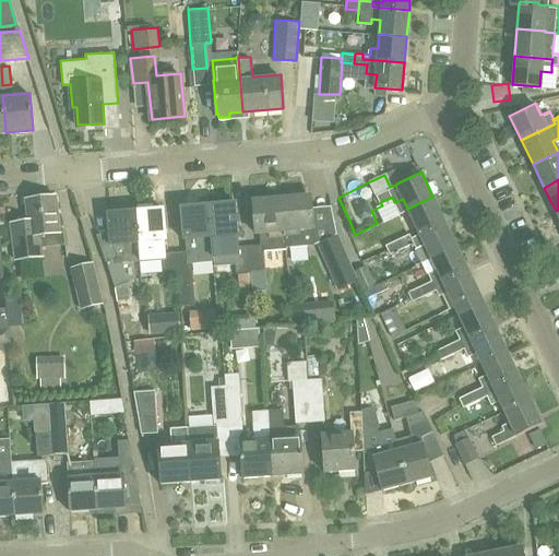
[(284,246),(285,246),(313,243),(311,226),(308,193),(280,197),(284,246)]
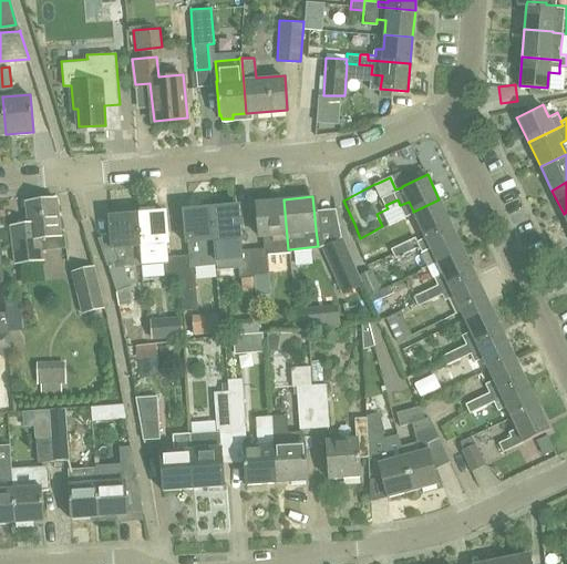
[(26,202),(29,223),(11,225),(16,263),(44,259),(41,236),(62,234),(57,197),(26,202)]
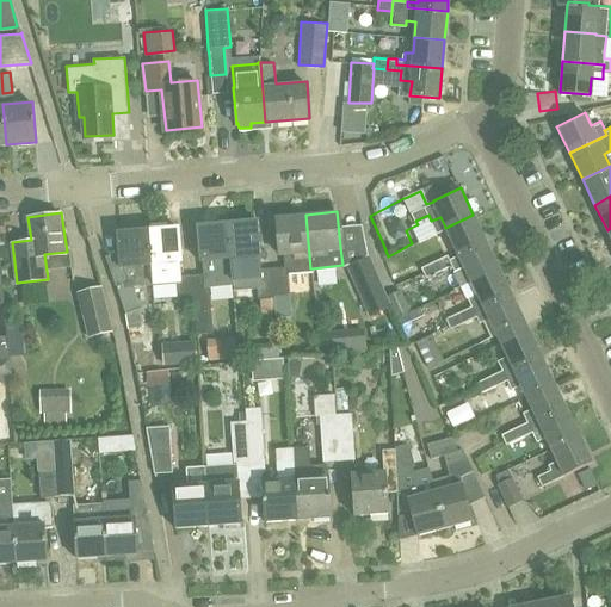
[(284,264),(271,265),(275,308),(291,305),(289,295),(287,273),(313,271),(312,268),(310,268),(306,215),(277,217),(279,252),(283,252),(284,264)]
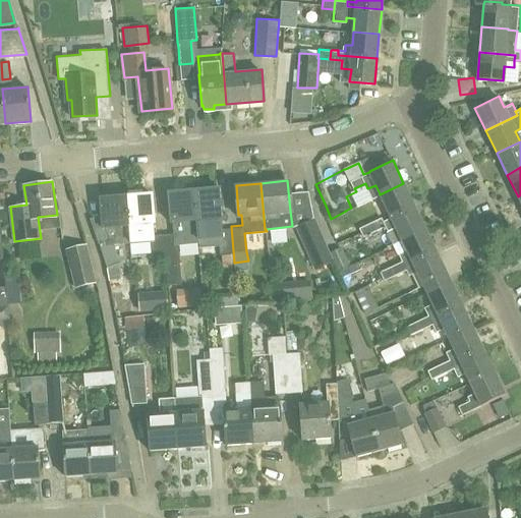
[(380,194),(380,193),(370,198),(379,218),(382,217),(383,220),(414,206),(403,183),(380,194)]
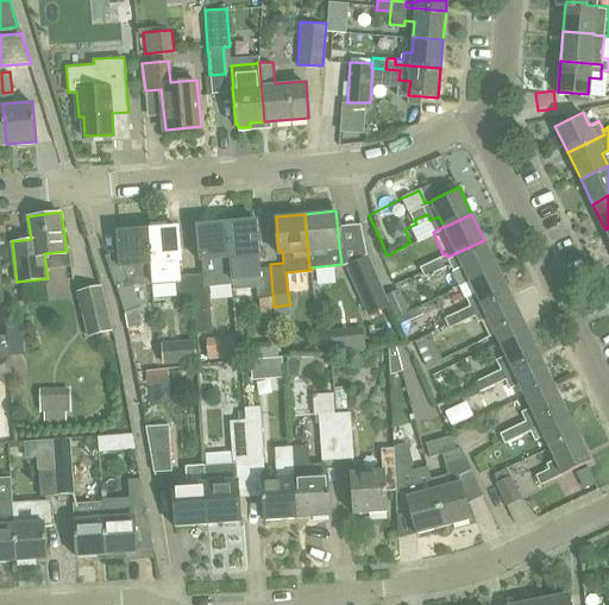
[(231,275),(233,275),(250,273),(250,263),(259,262),(258,253),(261,253),(258,218),(226,221),(231,275)]
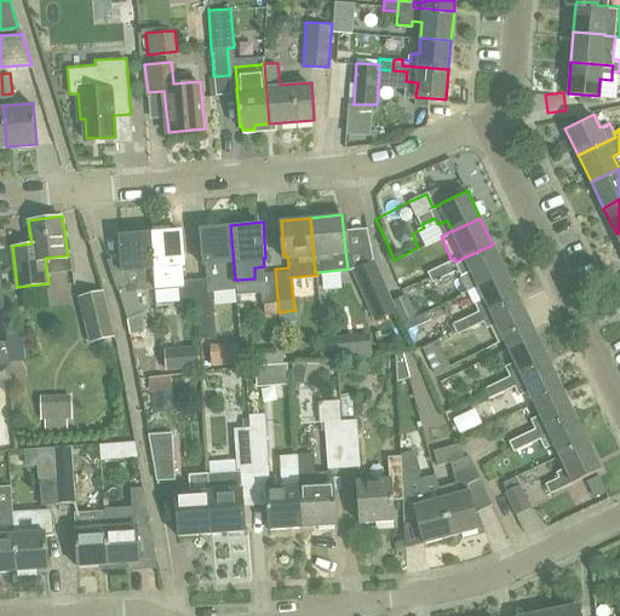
[(235,280),(230,225),(199,228),(202,264),(205,264),(206,275),(194,276),(196,308),(199,326),(214,324),(211,289),(237,287),(237,280),(235,280)]
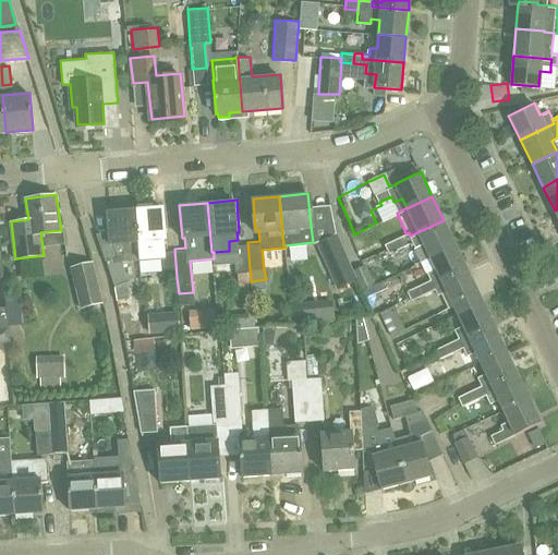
[(134,208),(137,241),(166,239),(162,206),(134,208)]
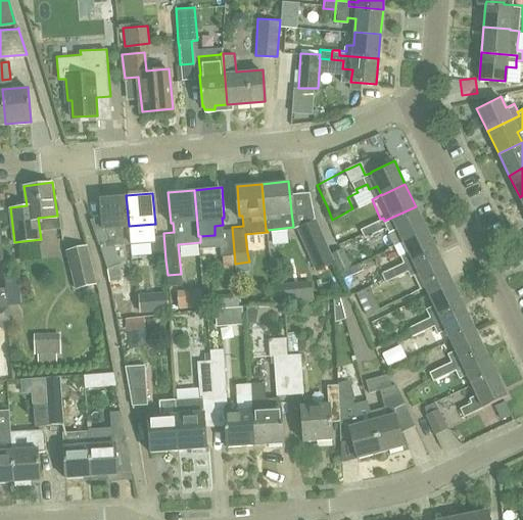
[(129,226),(126,195),(100,197),(103,228),(115,227),(116,243),(130,242),(129,226)]
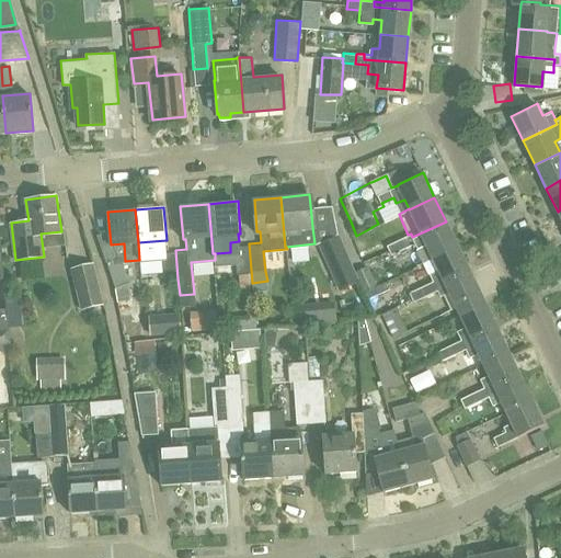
[(411,234),(408,235),(398,239),(402,248),(414,242),(422,262),(432,257),(432,258),(457,246),(446,221),(412,237),(411,234)]
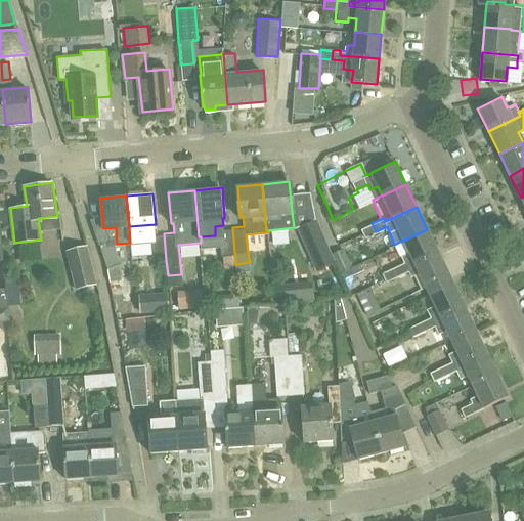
[(316,257),(331,251),(316,219),(302,225),(316,257)]
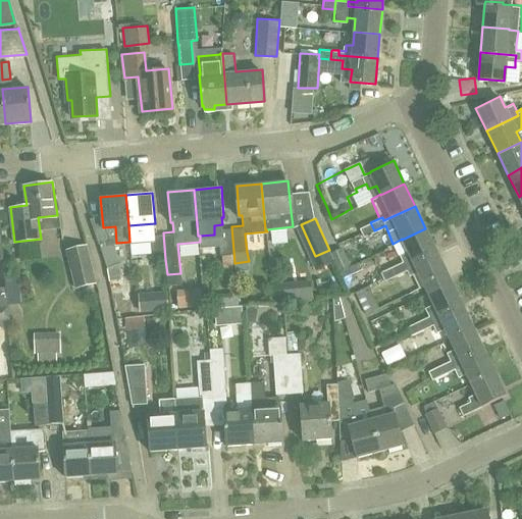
[(374,230),(370,222),(360,227),(362,231),(364,236),(374,230)]
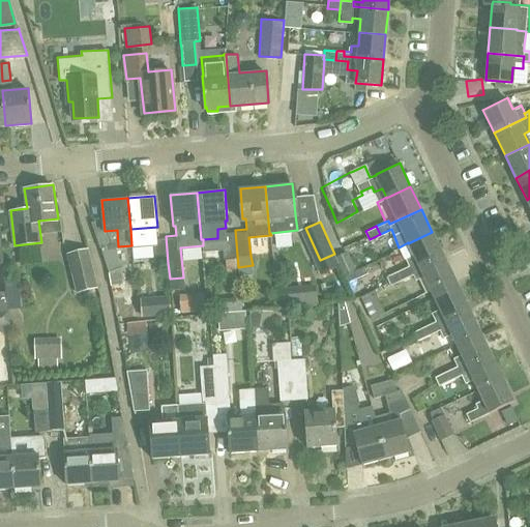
[(238,267),(235,230),(221,232),(224,259),(226,258),(227,269),(239,269),(238,267)]
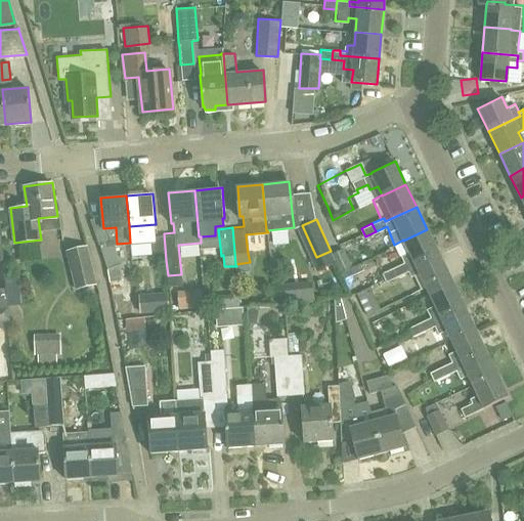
[(427,229),(403,241),(407,249),(400,255),(403,262),(393,267),(397,275),(408,270),(406,266),(438,252),(427,229)]
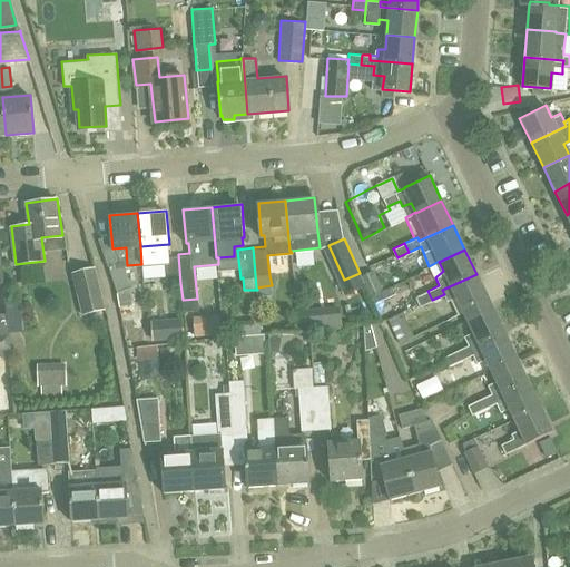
[(180,283),(178,254),(164,256),(167,284),(180,283)]
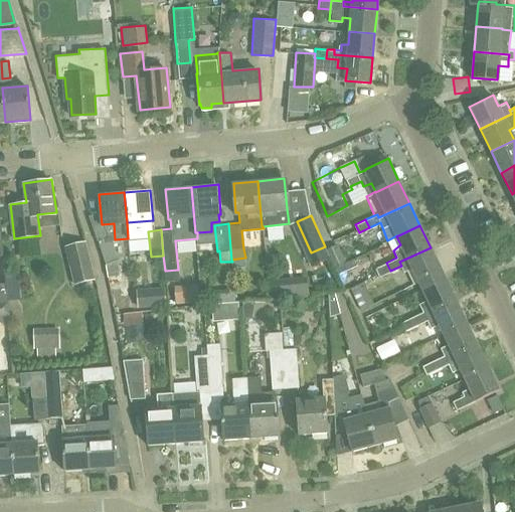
[(118,259),(110,235),(97,239),(105,264),(118,259)]
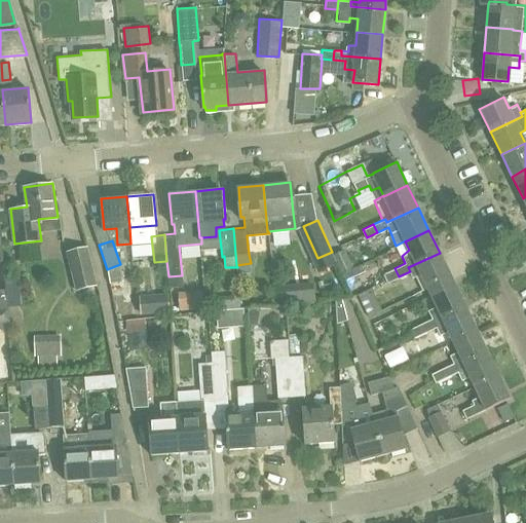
[(90,255),(88,245),(69,250),(78,288),(98,283),(90,255)]
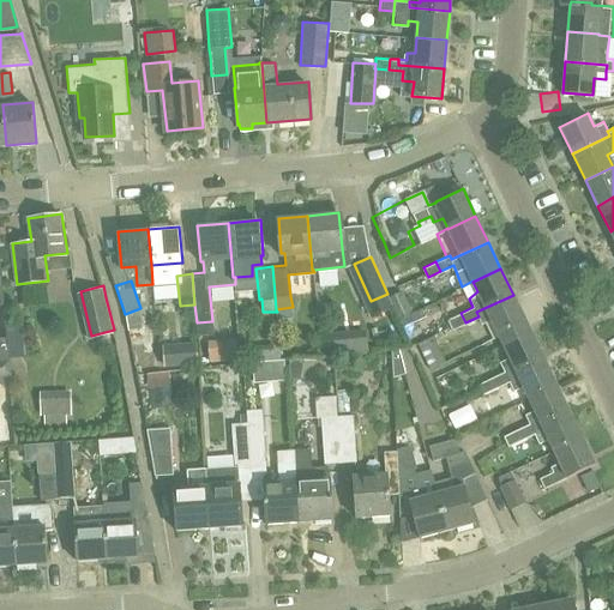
[(397,318),(413,310),(403,288),(387,295),(397,318)]
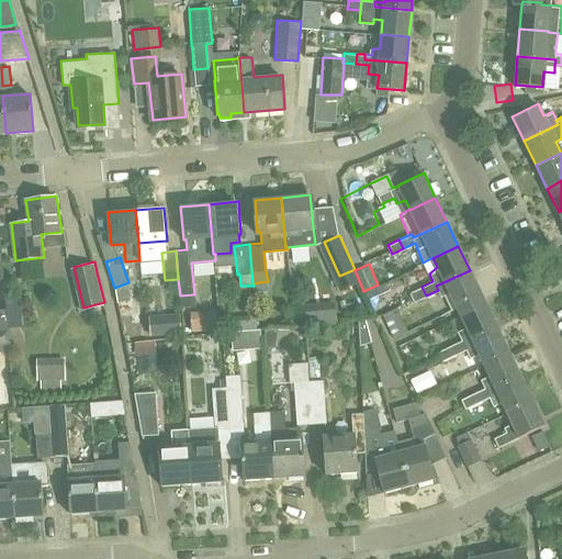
[(486,303),(470,270),(436,286),(438,290),(440,295),(449,291),(457,306),(469,300),(473,309),(486,303)]
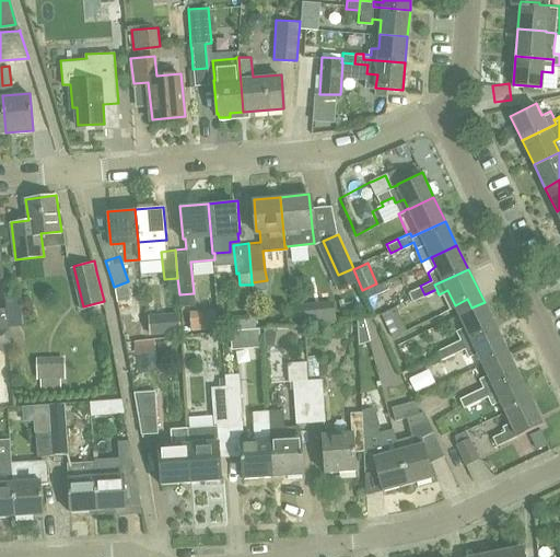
[(424,294),(420,286),(409,291),(412,300),(424,294)]
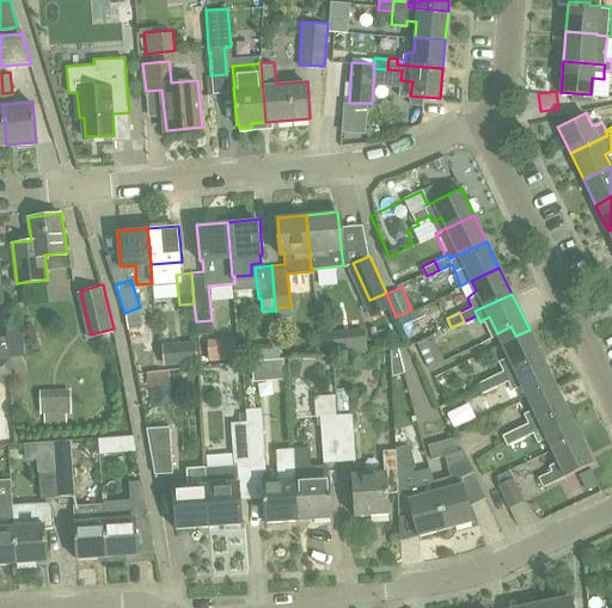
[(510,326),(497,333),(508,355),(499,360),(503,369),(506,374),(542,356),(530,330),(515,336),(510,326)]
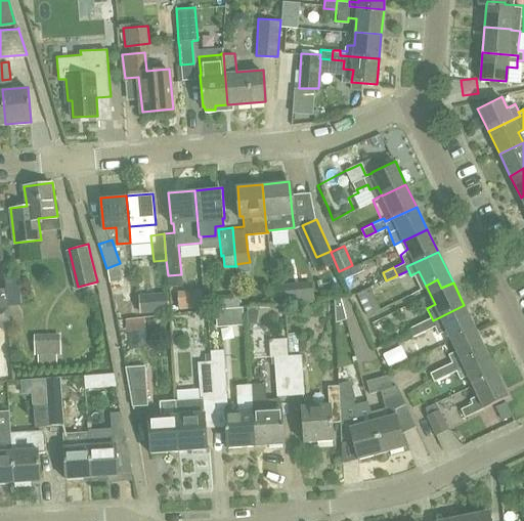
[(382,308),(370,286),(357,293),(369,315),(382,308)]
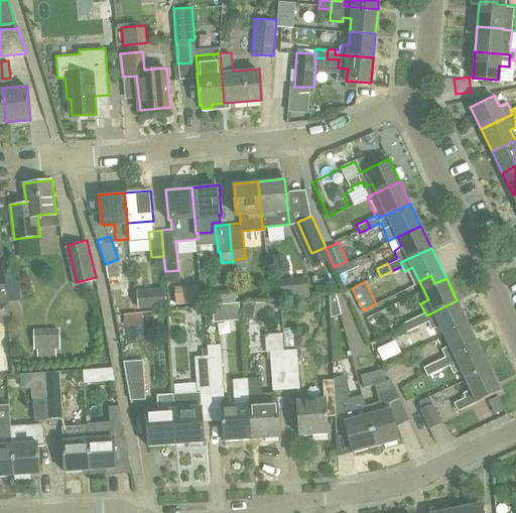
[(181,285),(181,302),(209,300),(208,284),(181,285)]
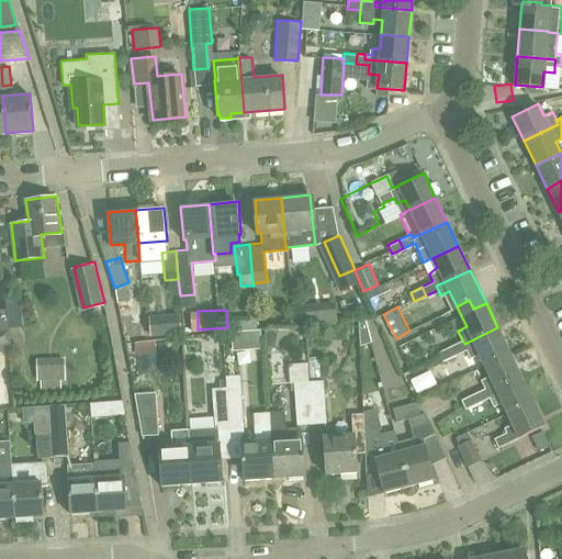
[(8,325),(7,314),(0,314),(0,347),(9,347),(8,325)]
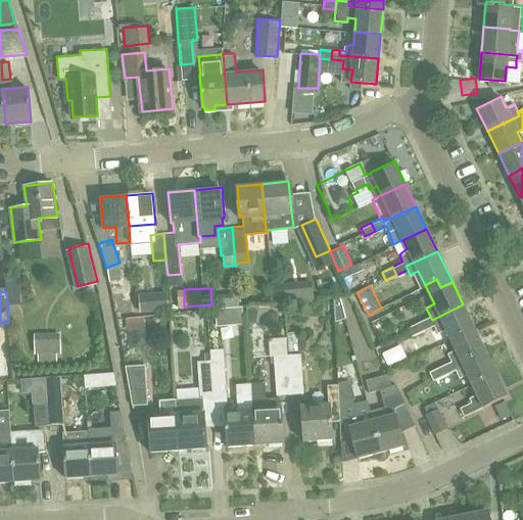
[(430,316),(419,321),(423,329),(434,324),(438,333),(444,326),(450,338),(474,327),(463,304),(432,320),(430,316)]
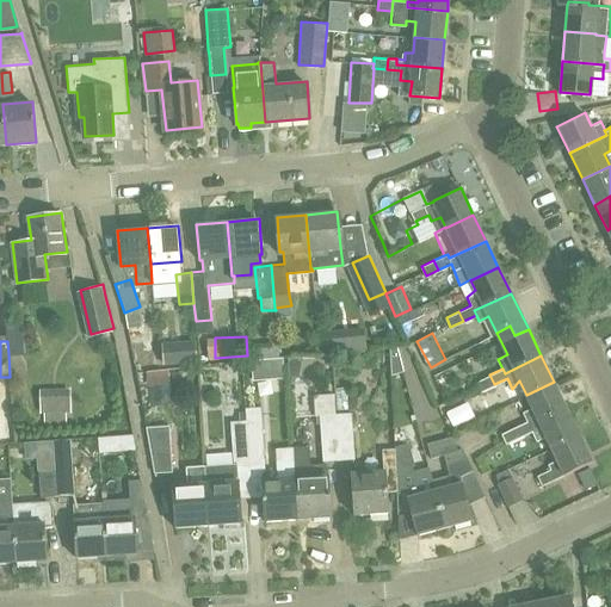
[(494,384),(489,375),(476,381),(481,391),(494,384)]
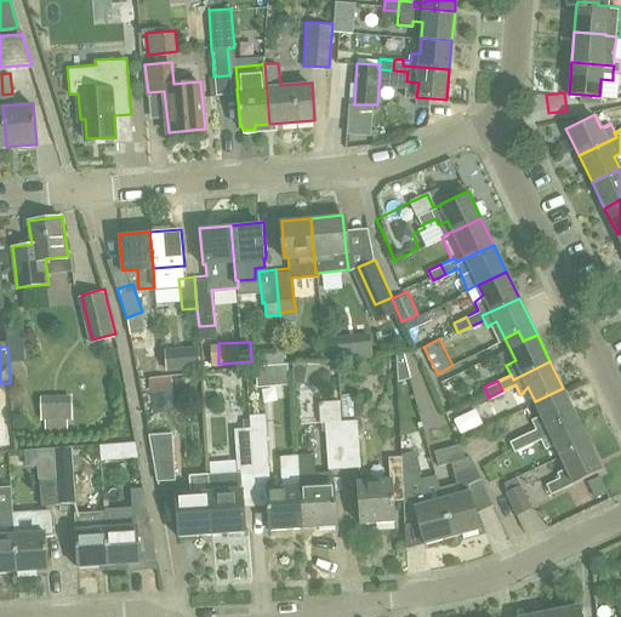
[(563,388),(535,401),(540,412),(531,417),(535,427),(523,434),(528,444),(541,438),(539,433),(575,415),(563,388)]
